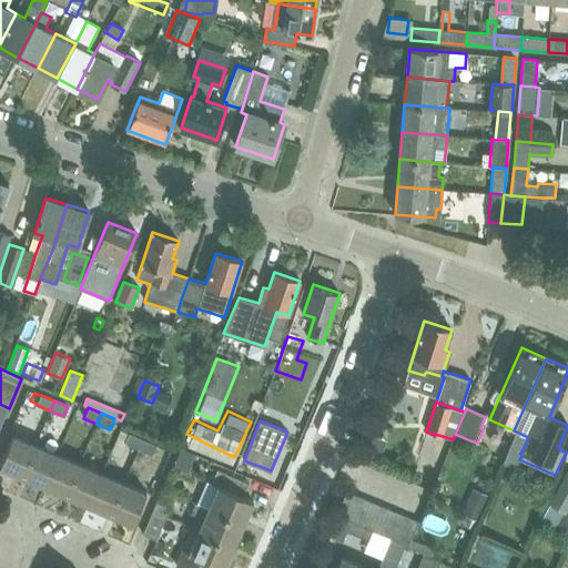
[(123,443),(138,448),(142,438),(128,433),(123,443)]
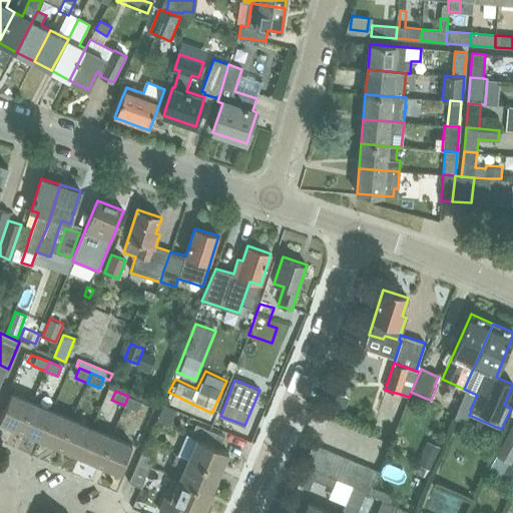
[(0,422),(20,431),(32,403),(11,394),(0,420),(0,422)]
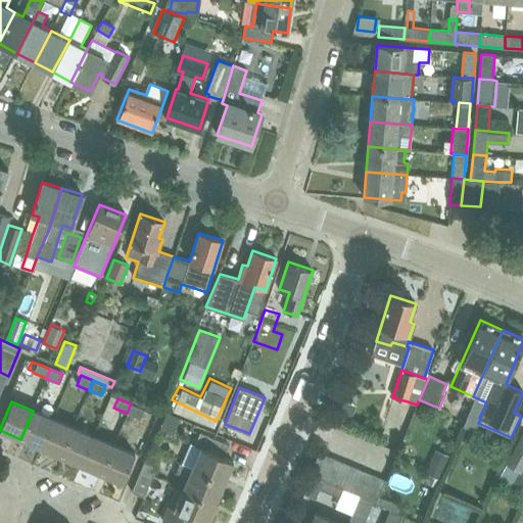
[(143,410),(131,403),(127,413),(140,419),(143,410)]
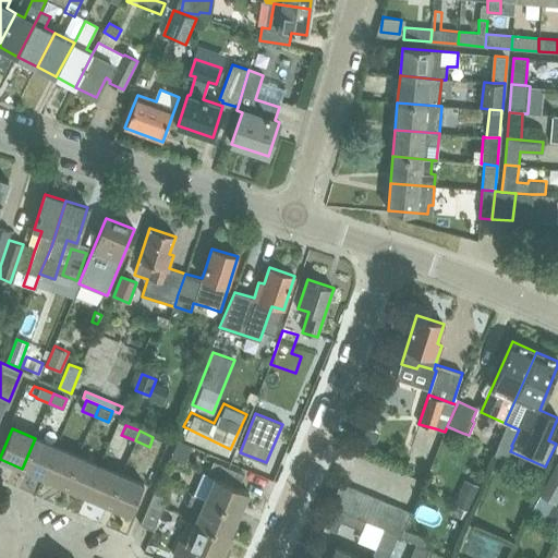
[(44,477),(57,447),(35,438),(22,469),(44,477)]
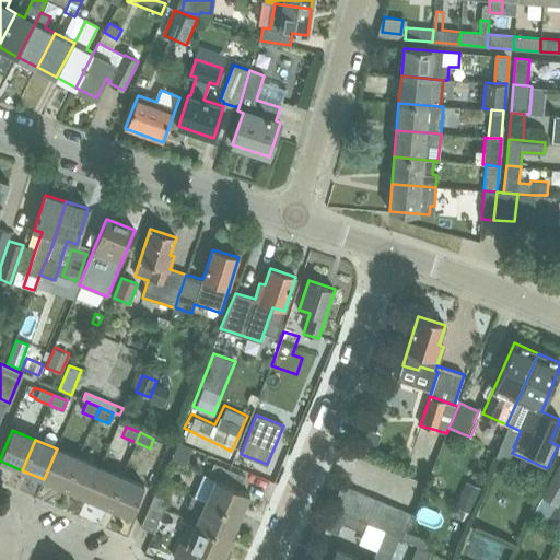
[(175,452),(188,457),(193,447),(178,442),(175,452)]
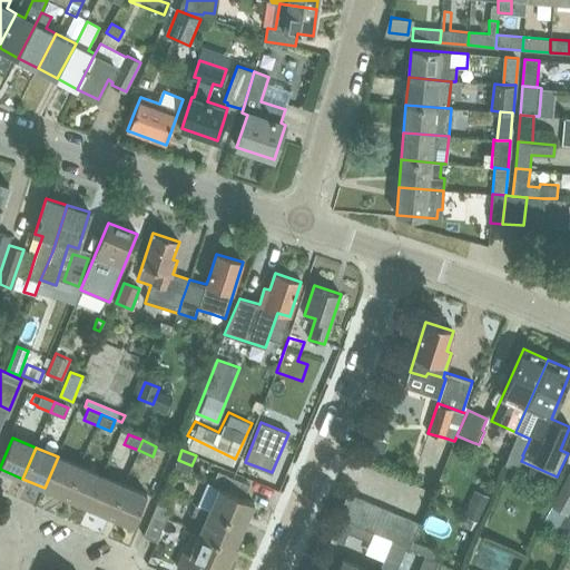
[(66,498),(79,465),(58,457),(45,488),(66,498)]
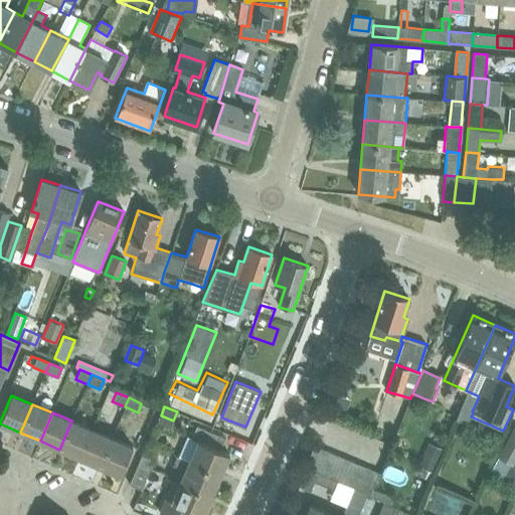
[(79,458),(92,430),(71,420),(59,450),(79,458)]
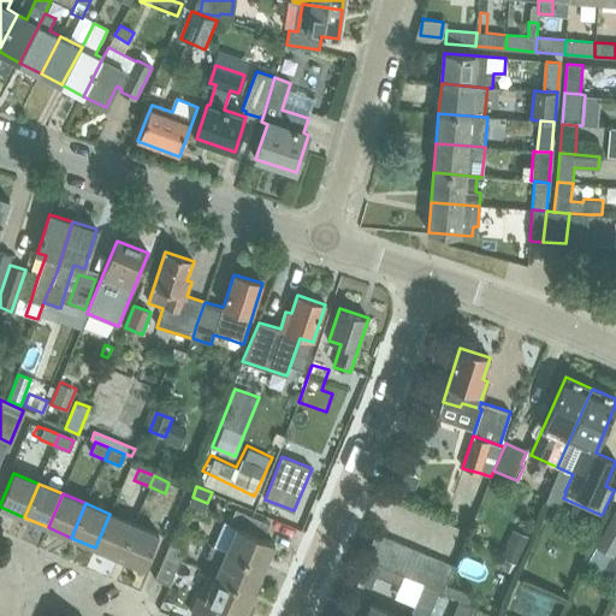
[(226,551),(264,568),(274,543),(264,538),(270,523),(236,509),(229,525),(224,522),(214,546),(226,551)]
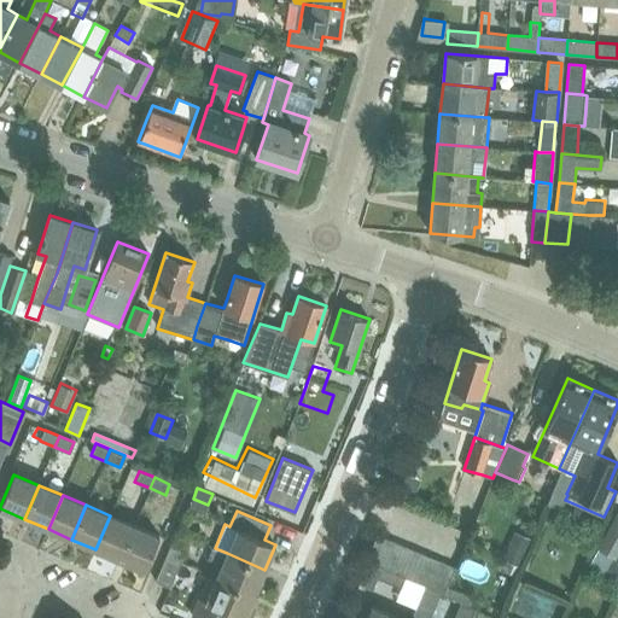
[(617,514),(599,548),(614,558),(617,552),(617,514)]
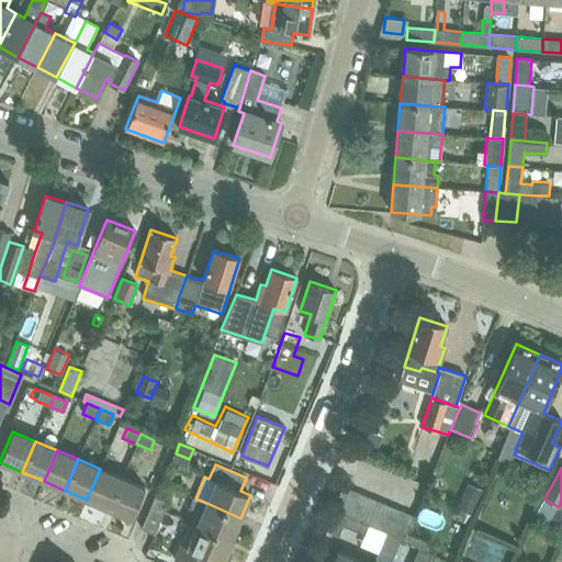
[(109,508),(122,478),(100,469),(87,499),(109,508)]
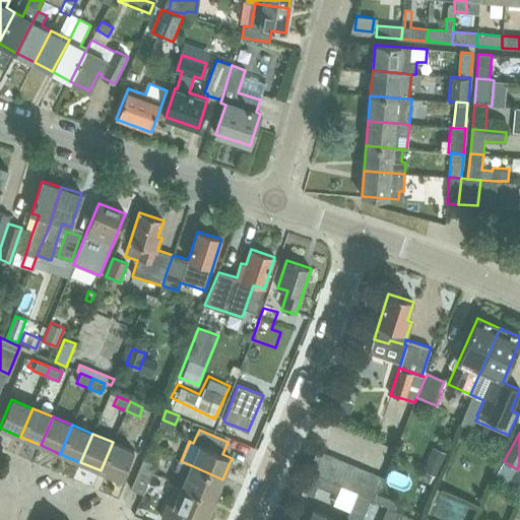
[(113,442),(101,470),(121,479),(134,451),(113,442)]
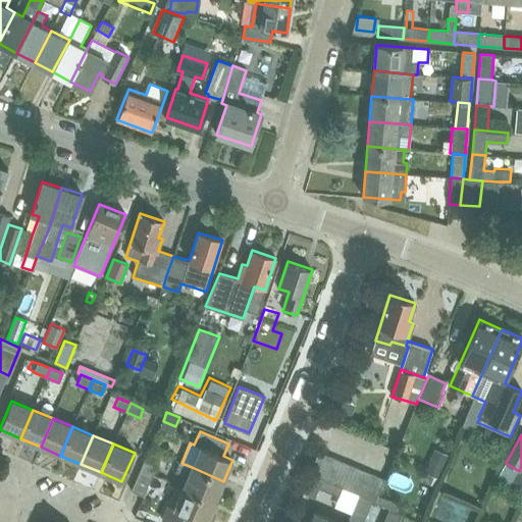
[(436,449),(426,471),(437,476),(448,454),(436,449)]
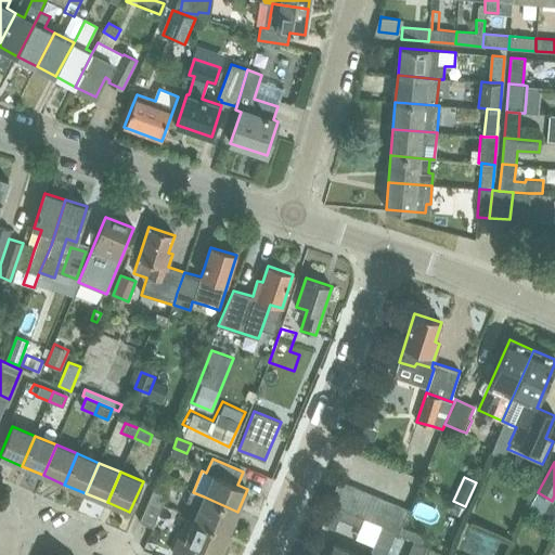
[(328,504),(331,504),(340,508),(350,485),(338,480),(328,504)]
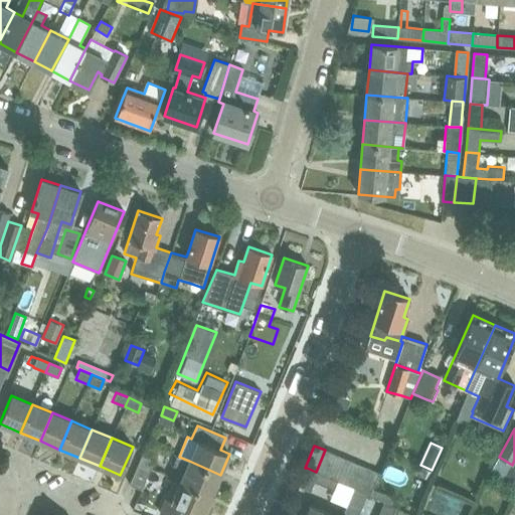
[(327,477),(336,455),(325,450),(316,472),(327,477)]
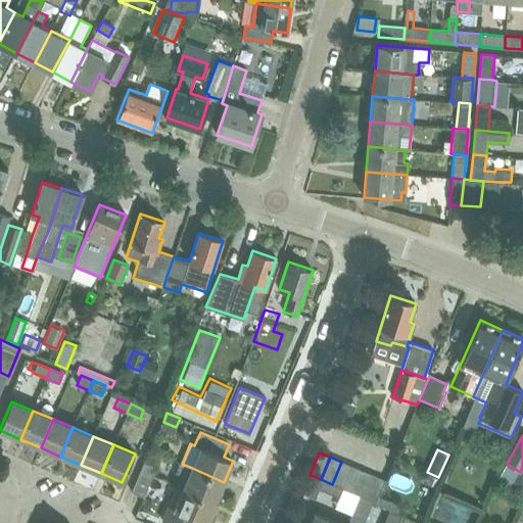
[(144,462),(132,490),(132,491),(144,496),(156,467),(144,462)]
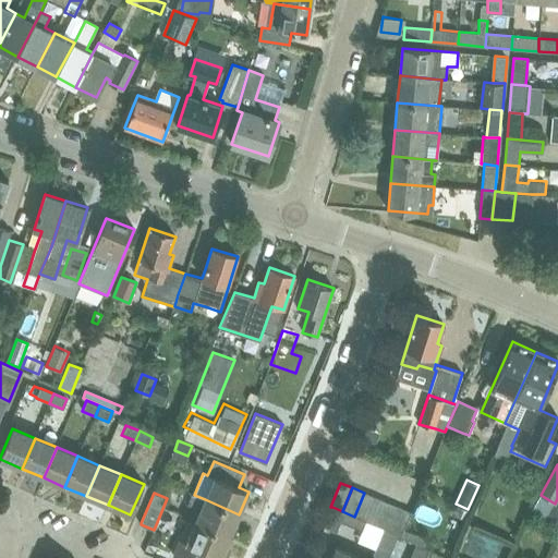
[(366,521),(376,498),(364,493),(354,517),(366,521)]
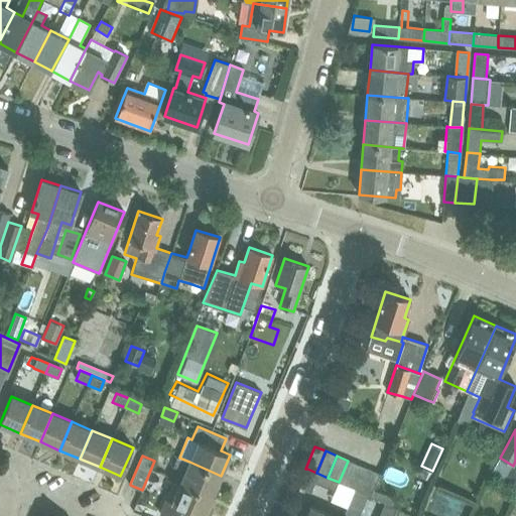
[(179,458),(175,467),(185,471),(180,483),(212,496),(221,476),(189,462),(179,458)]
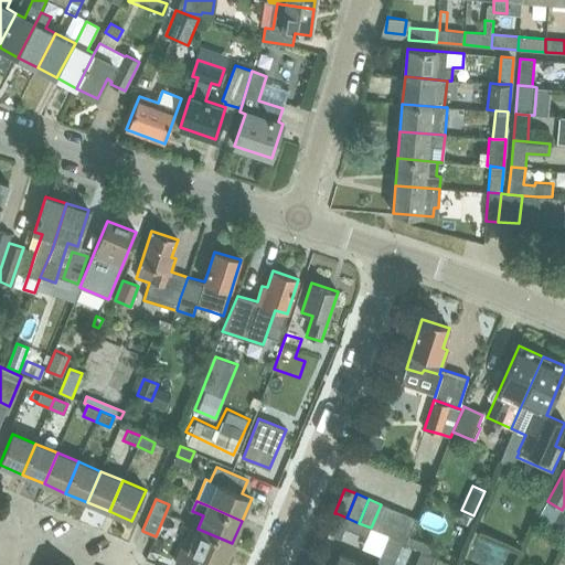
[(383,533),(393,509),(381,504),(371,528),(383,533)]
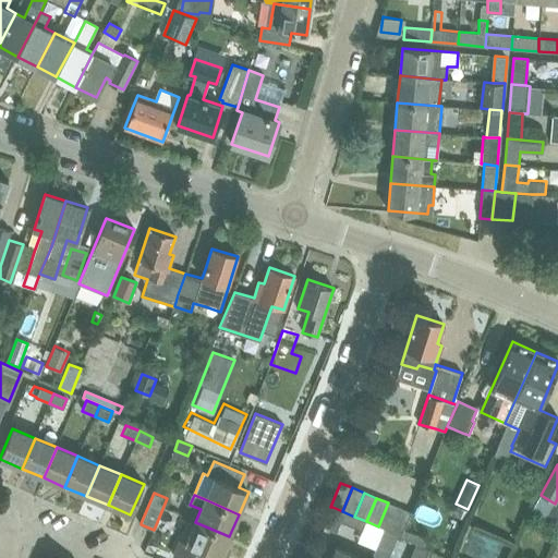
[(390,531),(400,508),(388,502),(378,526),(387,530),(390,531)]
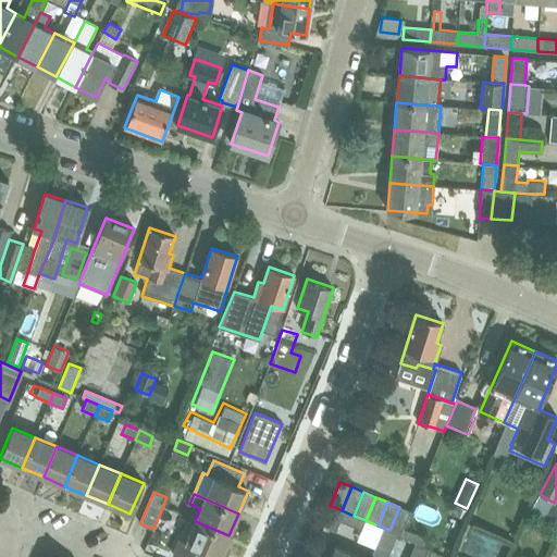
[(366,520),(354,516),(342,510),(332,506),(323,527),(336,531),(341,520),(361,529),(366,520)]
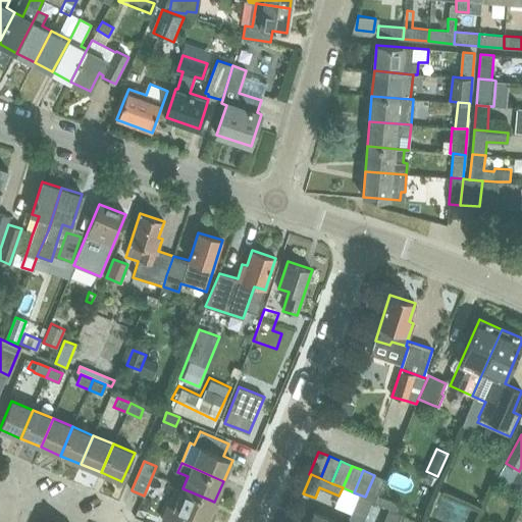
[(374,501),(376,501),(384,479),(374,475),(365,497),(374,501)]
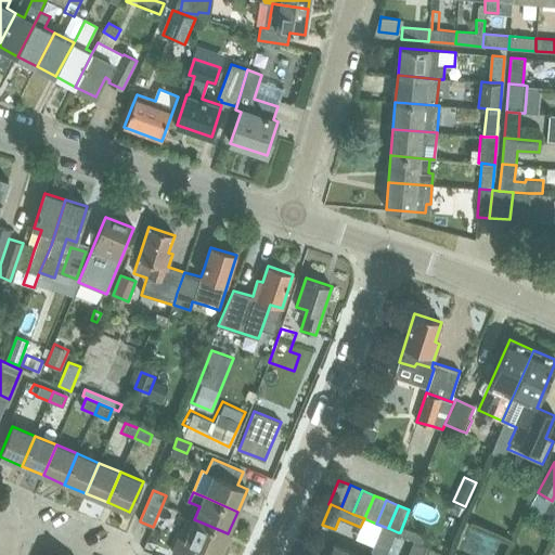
[(228,533),(194,519),(184,540),(179,538),(172,553),(177,554),(208,554),(210,552),(218,554),(220,553),(223,554),(227,553),(229,546),(228,543),(224,542),(228,533)]
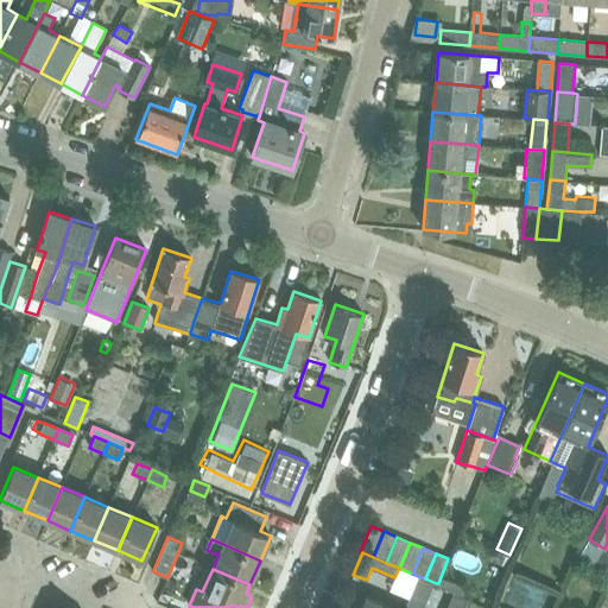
[(463,607),(468,597),(454,591),(447,607),(463,607)]
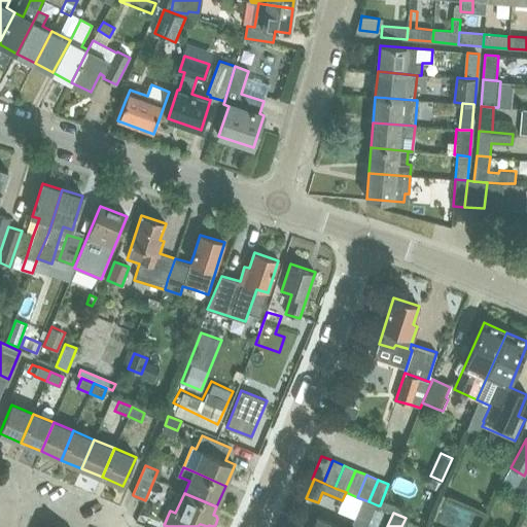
[(339,526),(316,517),(311,526),(339,526)]
